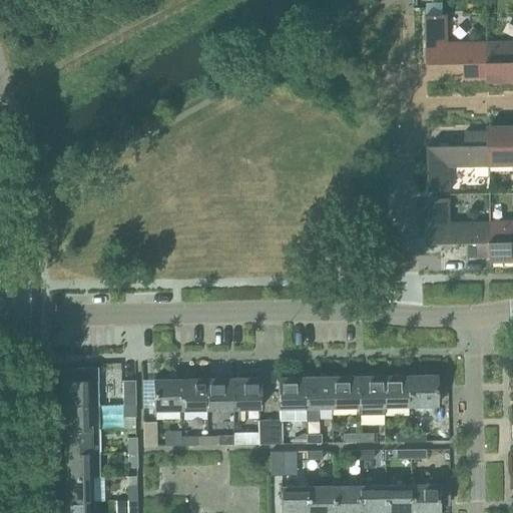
[(465,78),(488,77),(488,42),(447,43),(447,14),(427,15),(428,64),(464,63),(465,78)]
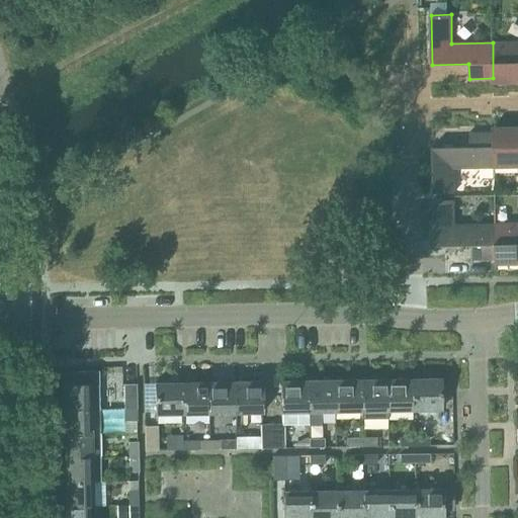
[(493,78),(493,83),(517,82),(517,41),(493,42),(493,78)]
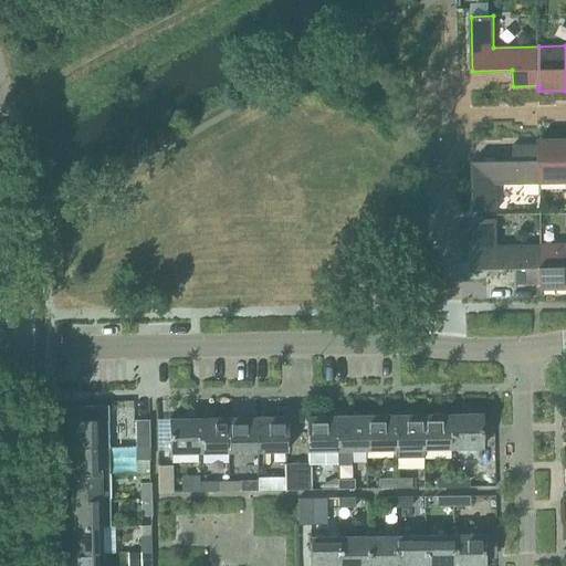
[(565,138),(540,139),(540,144),(541,184),(565,182),(565,138)]
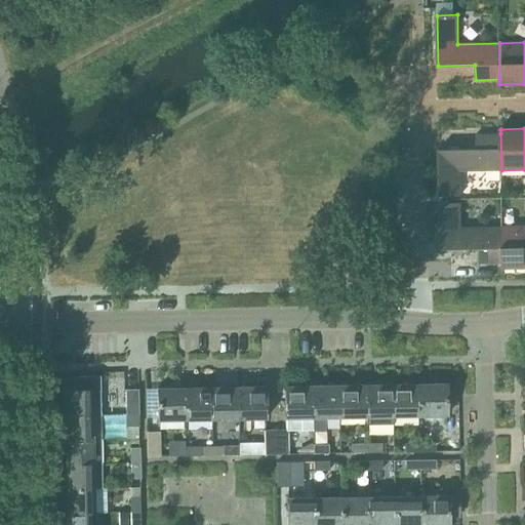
[(460,170),(501,170),(500,133),(477,134),(477,149),(439,150),(440,196),(460,196),(460,170)]
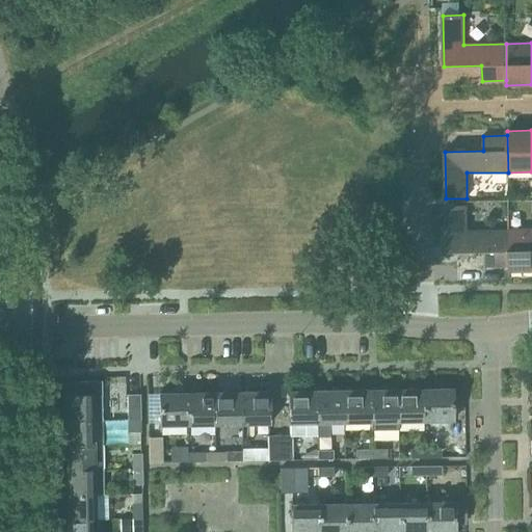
[(485,267),(509,266),(510,266),(509,230),(468,230),(468,206),(446,206),(447,253),(485,251),(485,267)]
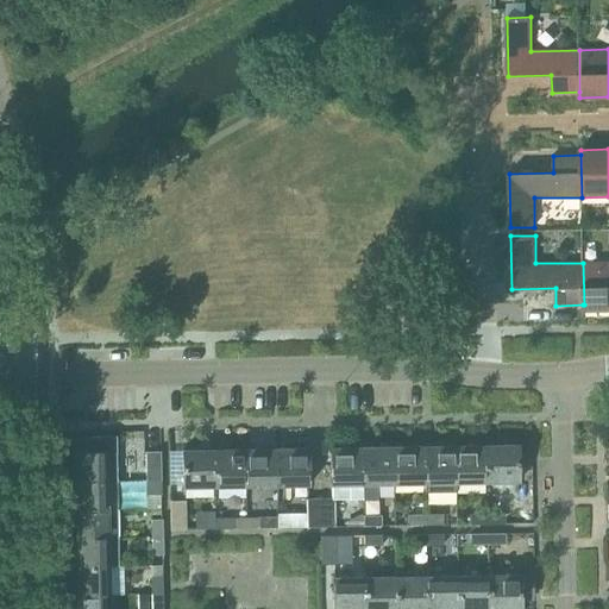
[(584,305),(583,305),(583,311),(608,309),(608,262),(583,263),(584,305)]
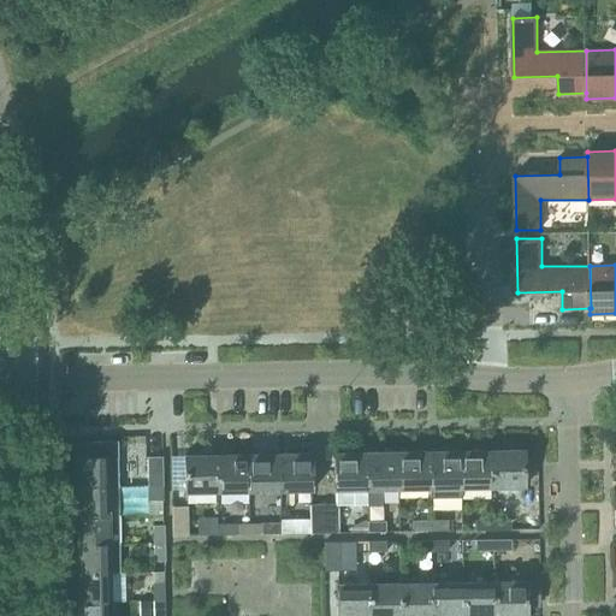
[(76,457),(77,486),(119,485),(119,440),(87,442),(87,457),(76,457)]
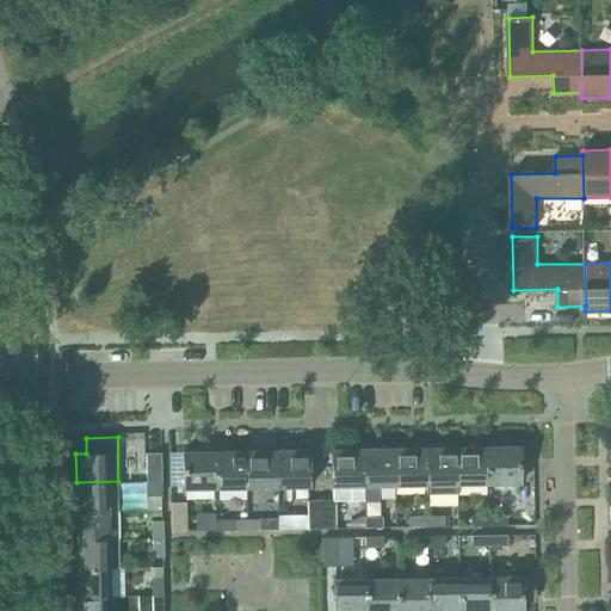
[(520,445),(488,446),(489,483),(520,483),(520,445)]
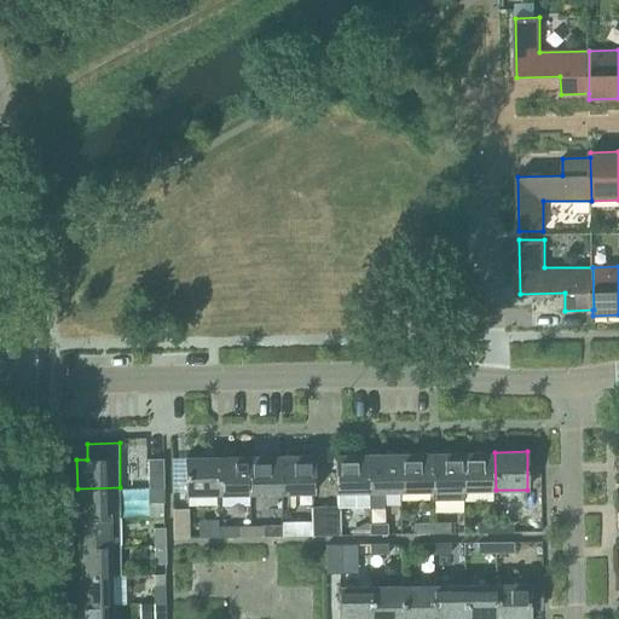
[(401,492),(433,491),(432,452),(400,453),(401,492)]
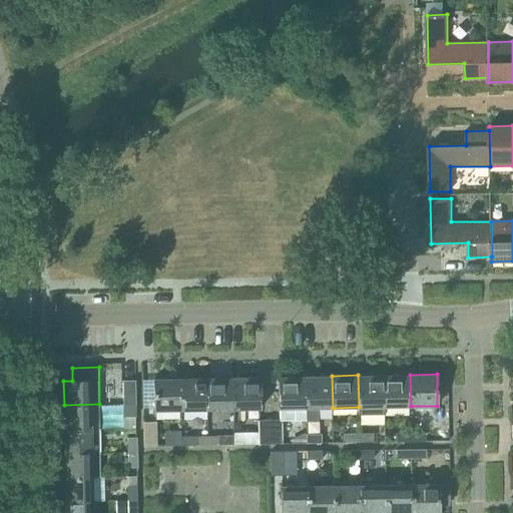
[(358,375),(359,407),(359,415),(385,415),(385,407),(384,375),(358,375)]
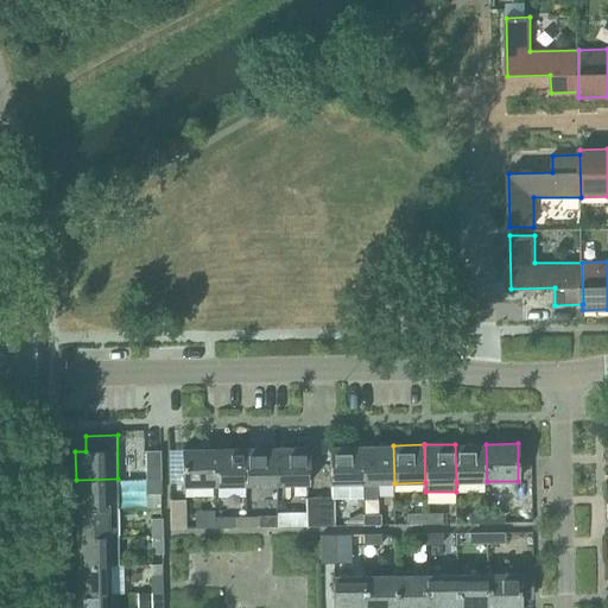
[(486,444),(455,444),(456,482),(487,481),(486,444)]
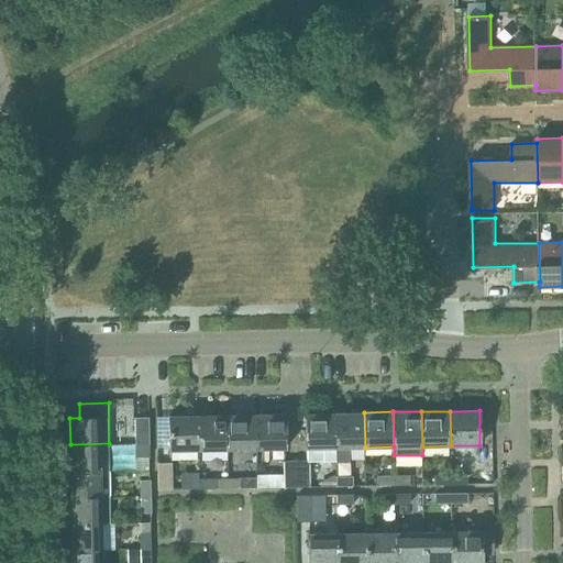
[(307,449),(337,448),(335,412),(306,414),(307,449)]
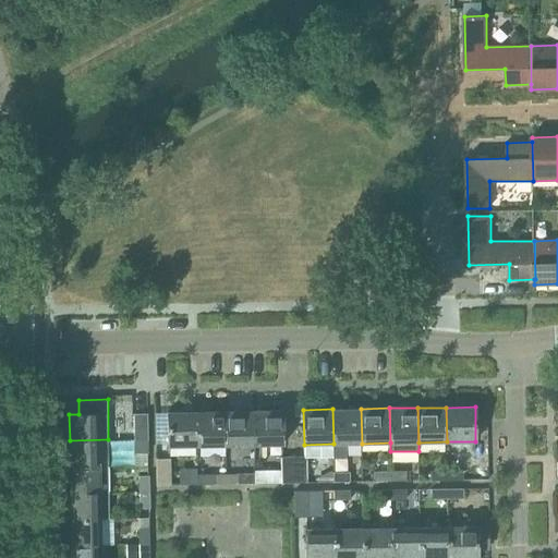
[(334,444),(362,444),(361,409),(332,409),(334,444)]
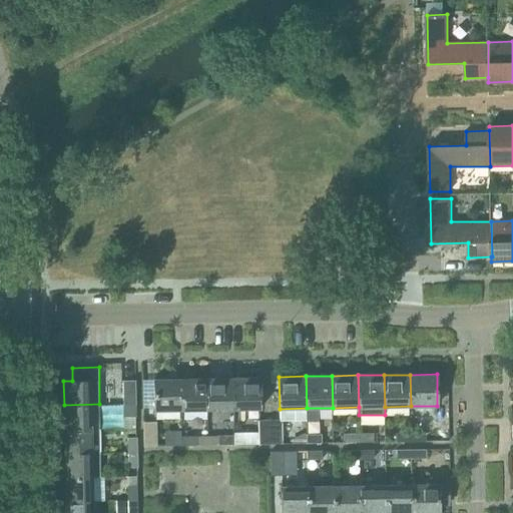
[(233,377),(207,378),(207,410),(233,409),(233,377)]
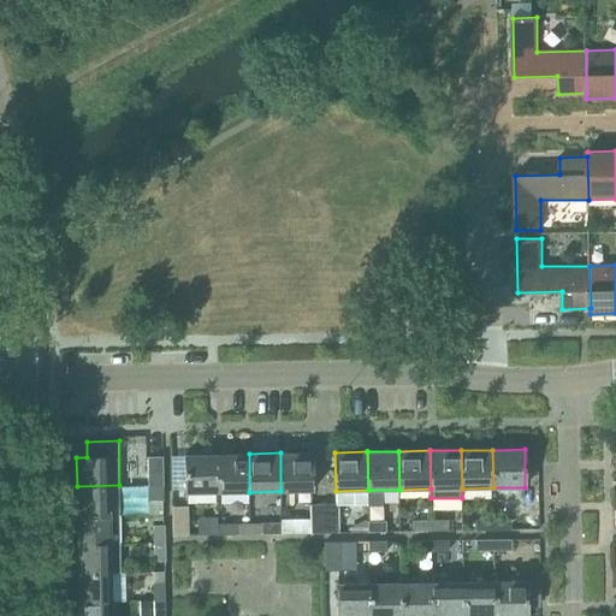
[(312,452),(280,452),(280,491),(313,491),(312,452)]
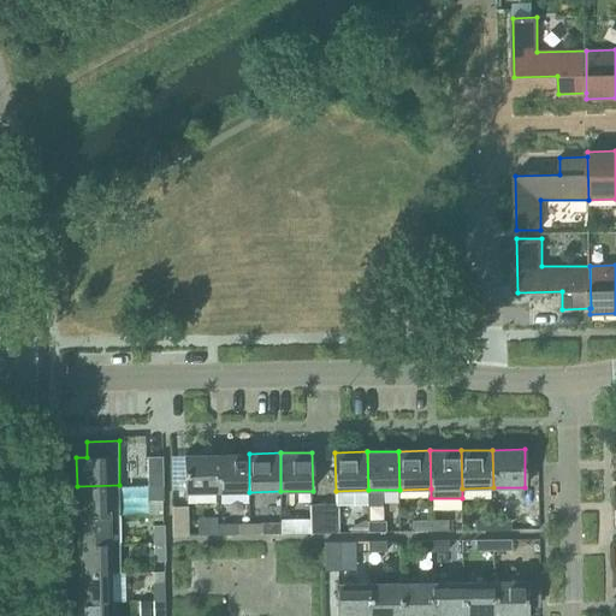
[(218,492),(218,454),(185,455),(187,493),(218,492)]
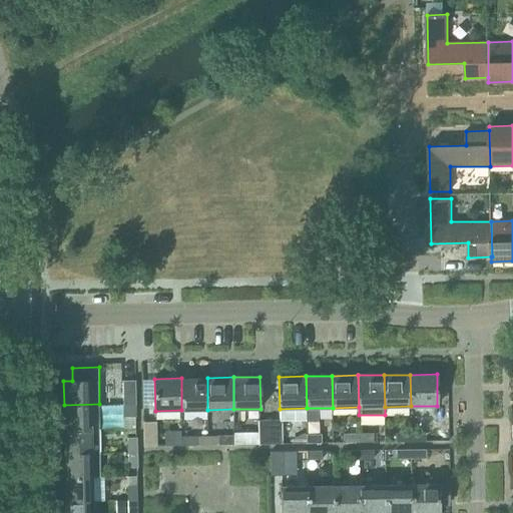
[(207,378),(181,378),(181,410),(207,410),(207,378)]
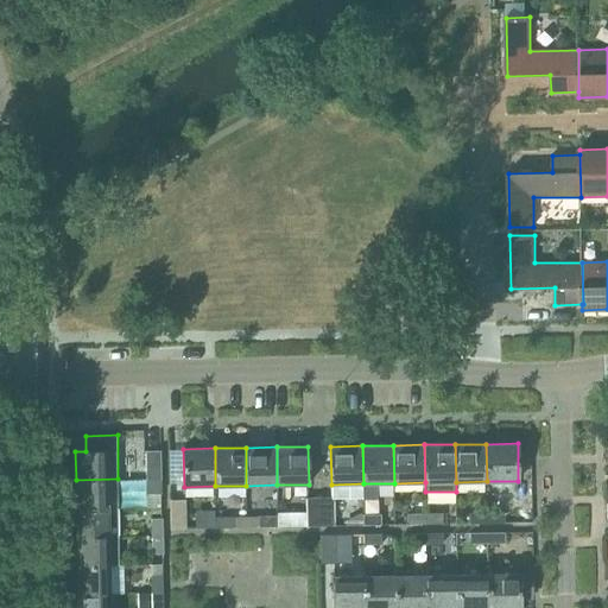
[(146,451),(146,479),(162,477),(160,450),(146,451)]
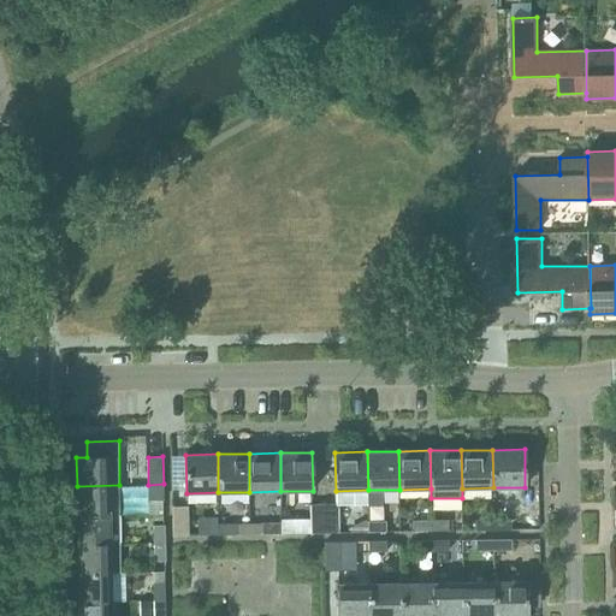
[(164,484),(148,485),(148,501),(164,499),(164,484)]
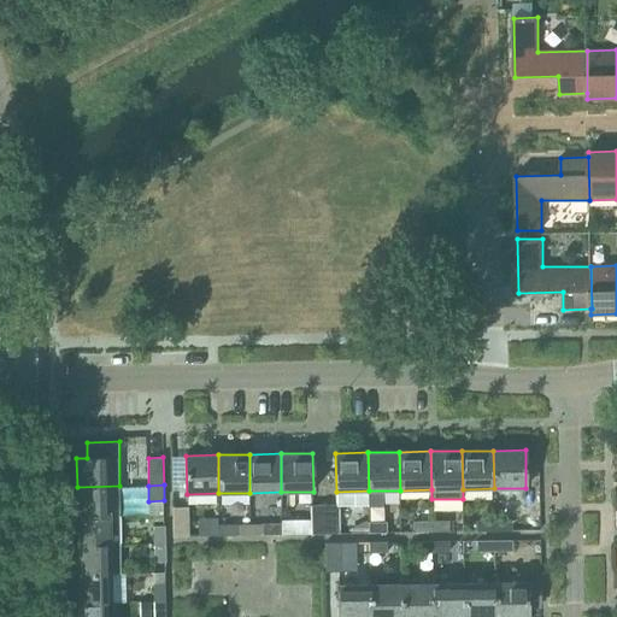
[(77,487),(77,515),(121,515),(119,486),(77,487)]
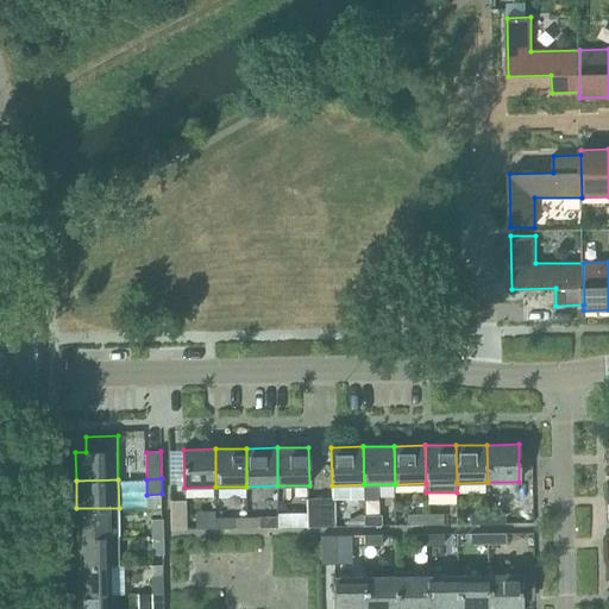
[(334,497),(321,498),(321,527),(336,527),(334,497)]
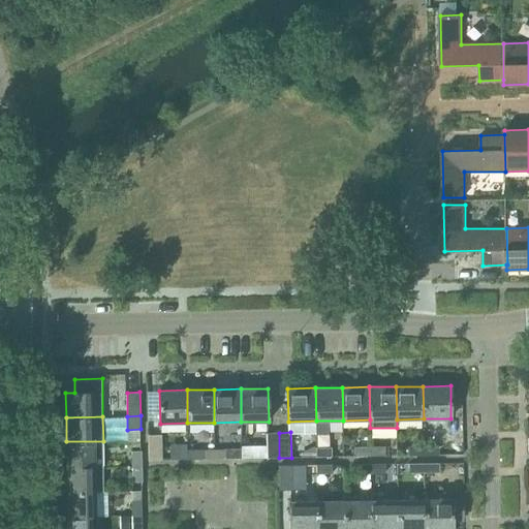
[(279,458),(279,433),(266,433),(266,458),(279,458)]
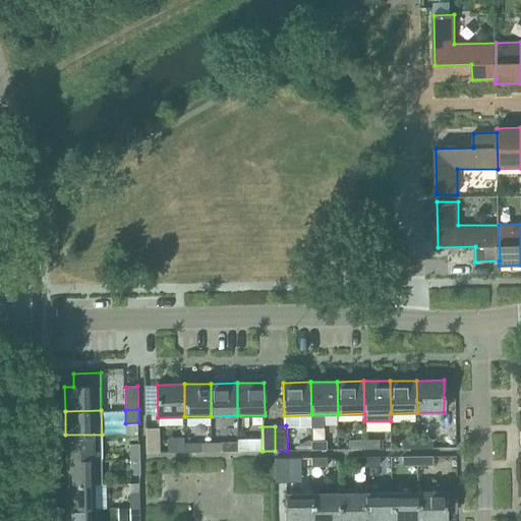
[(159,428),(147,428),(148,453),(160,453),(159,428)]
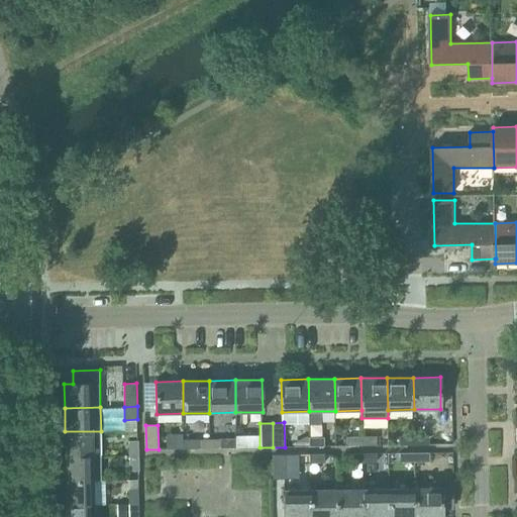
[(65,431),(65,455),(101,455),(101,431),(65,431)]
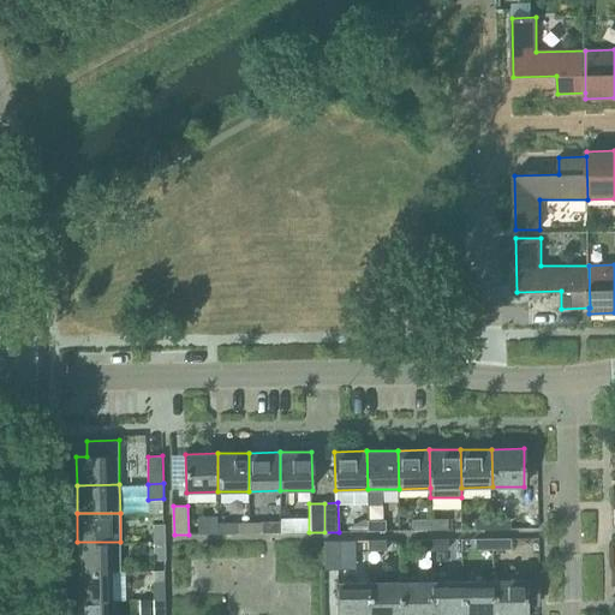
[(509,518),(493,519),(493,529),(511,529),(509,518)]
